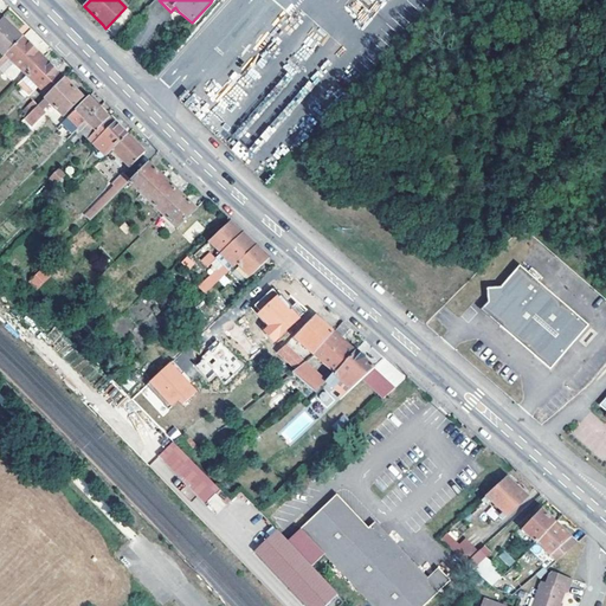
[(0,20),(0,38),(12,26),(2,18),(0,20)]
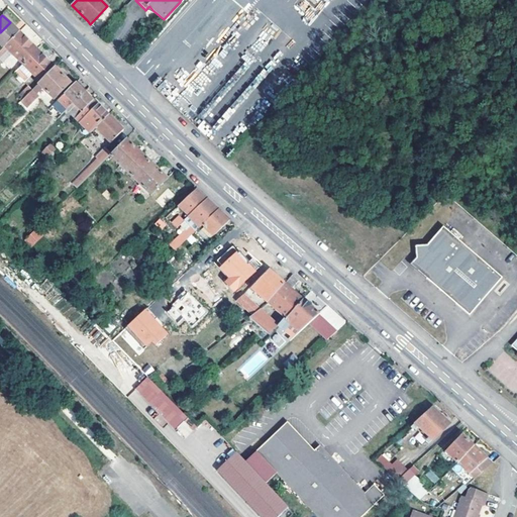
[(4,46),(19,31),(10,22),(0,32),(0,42),(4,46)]
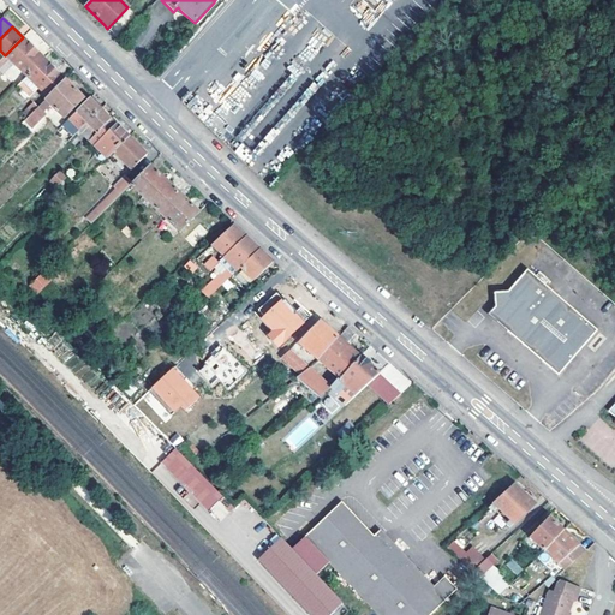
[(5,55),(27,77),(28,77),(45,59),(43,59),(34,49),(23,37),(5,55)]
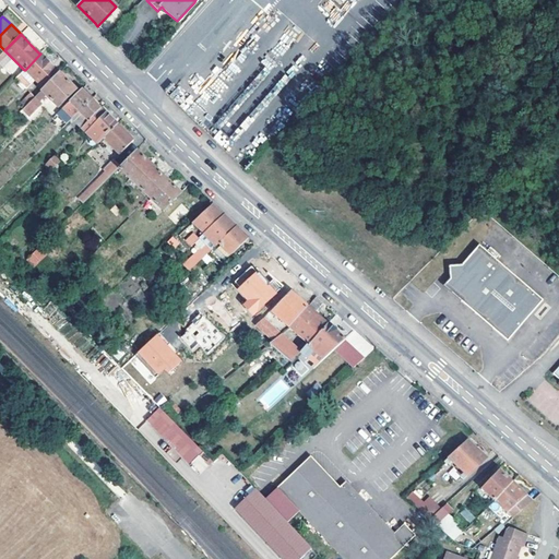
[(40,54),(25,70),(39,84),(31,94),(27,92),(25,94),(32,100),(42,91),(59,72),(49,62),(40,54)]
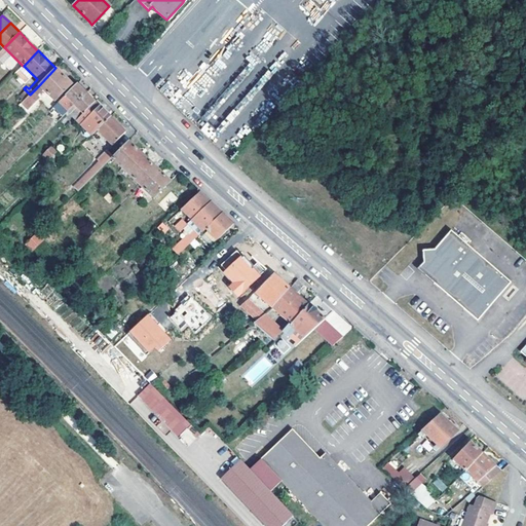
[(64,76),(55,68),(39,85),(43,89),(54,100),(71,83),(64,76)]
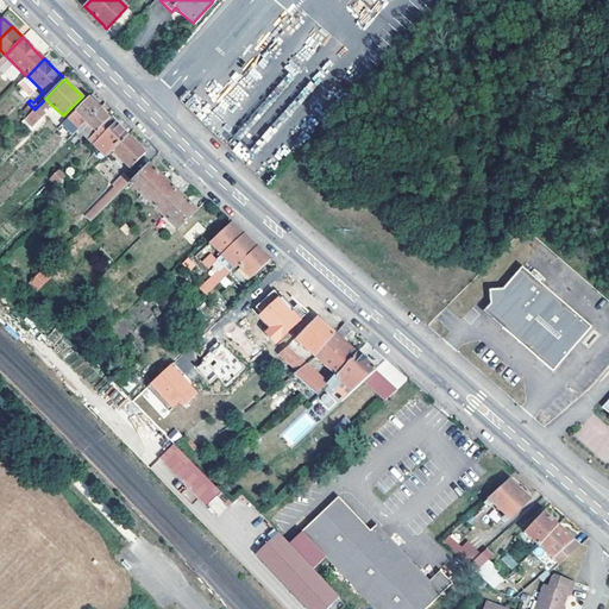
[(81,126),(101,106),(98,102),(94,99),(93,100),(89,96),(75,111),(83,119),(79,124),(81,126)]
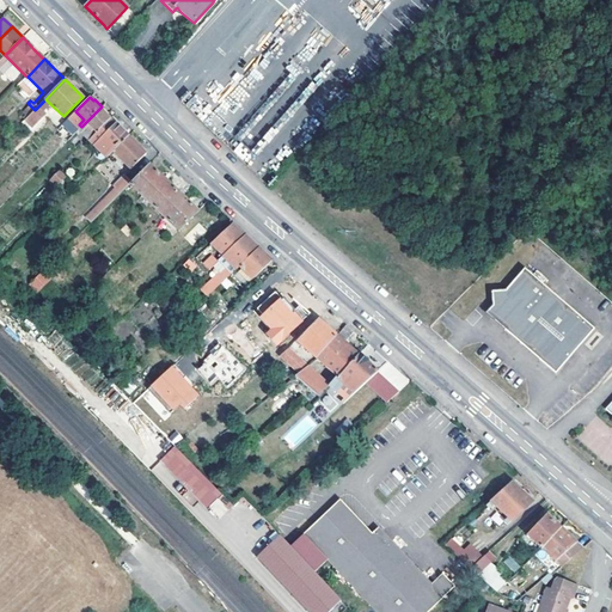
[(42,112),(50,104),(46,99),(35,110),(30,114),(37,122),(44,114),(42,112)]
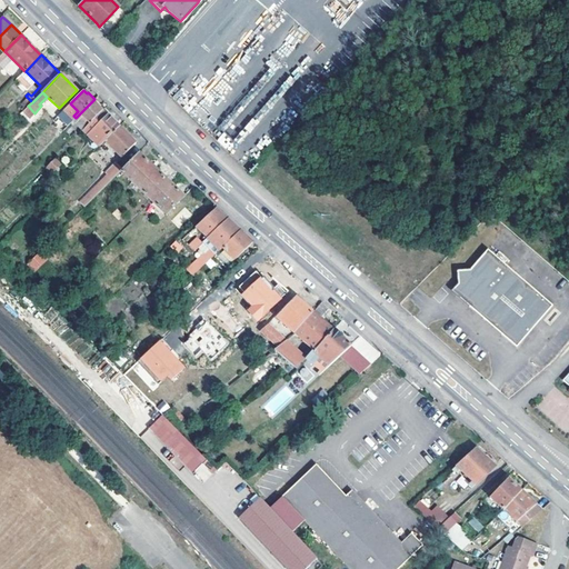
[(98,101),(95,99),(76,118),(78,120),(82,116),(90,123),(99,115),(96,111),(100,107),(99,106),(101,105),(98,101)]
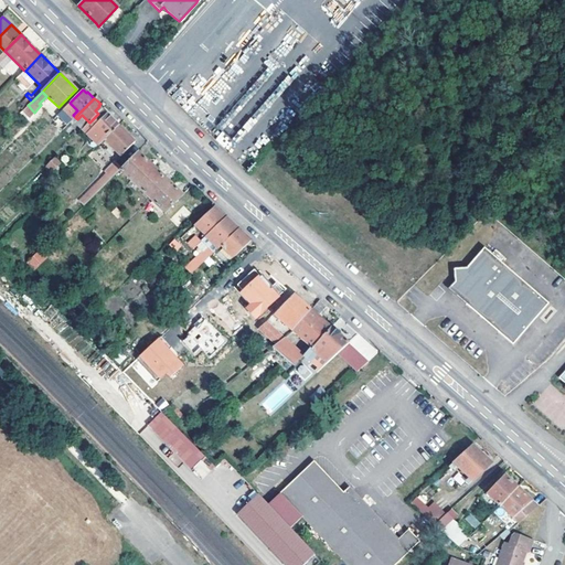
[(104,138),(118,125),(110,117),(103,109),(98,114),(89,123),(83,129),(98,145),(104,138)]
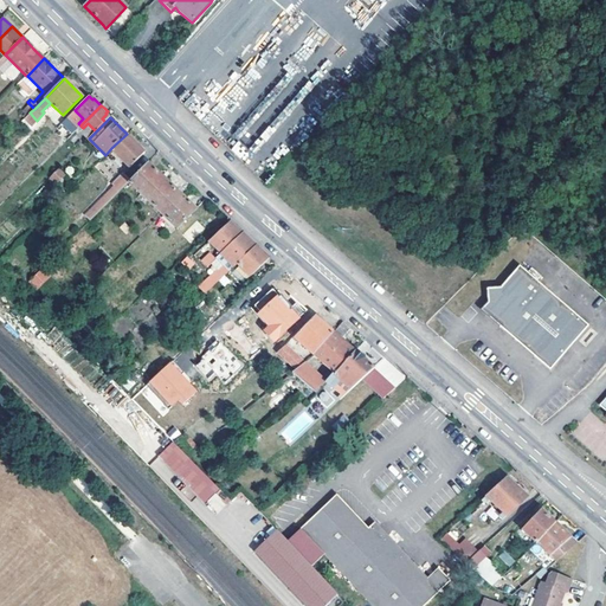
[(127,134),(111,148),(130,167),(144,152),(136,143),(127,134)]
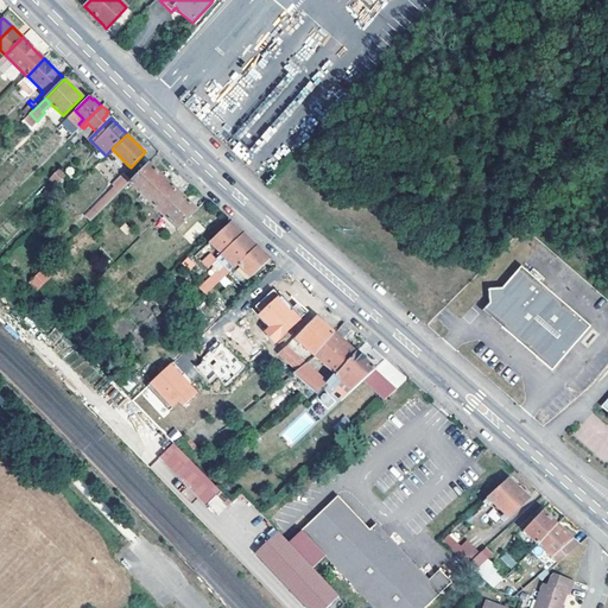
[(131,182),(130,182),(178,228),(196,209),(185,198),(165,179),(149,163),(131,182)]
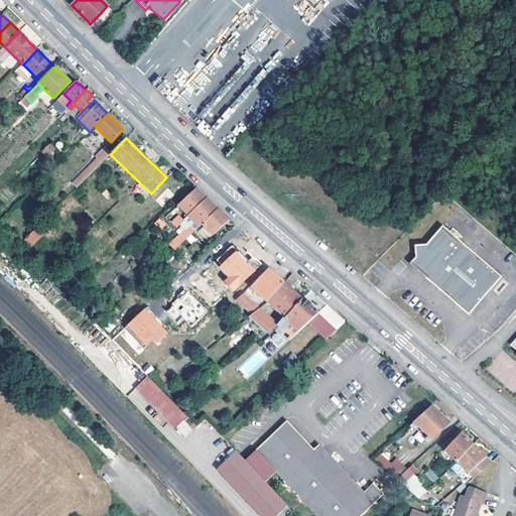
[(49,158),(57,148),(49,142),(41,152),(49,158)]
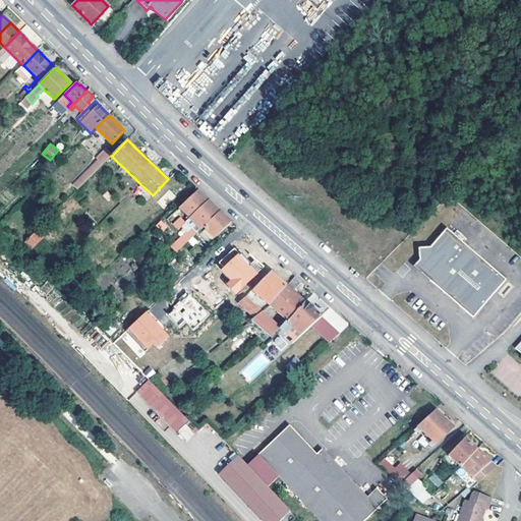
[(111,156),(112,156),(107,150),(106,150),(106,151),(105,151),(105,150),(97,159),(98,161),(73,185),(77,189),(106,162),(111,156)]
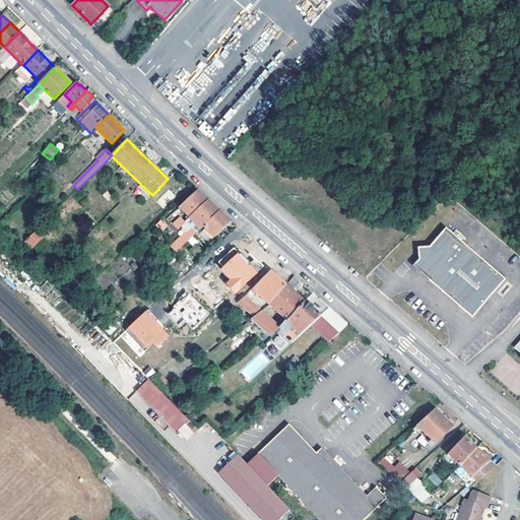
[(163,207),(175,196),(169,190),(156,201),(163,207)]
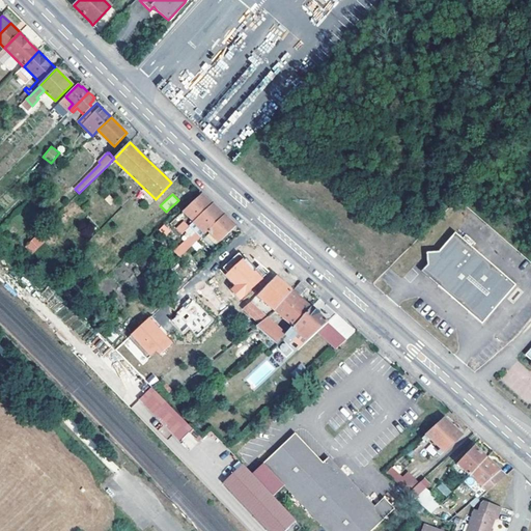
[(195,222),(213,204),(206,198),(202,194),(184,211),(195,222)]
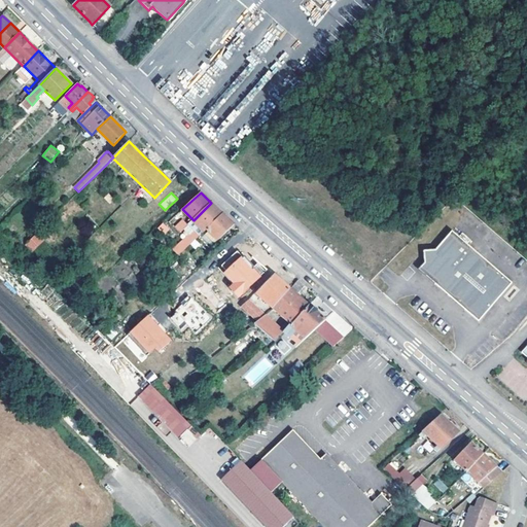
[(204,232),(207,230),(222,214),(214,206),(211,203),(194,220),(198,225),(204,232)]
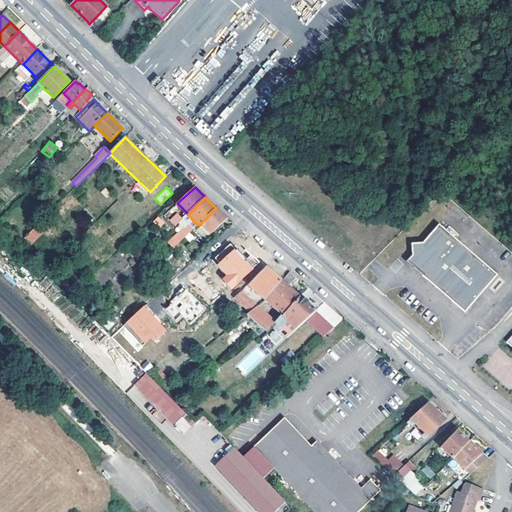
[(216,208),(201,223),(211,233),(228,218),(225,216),(216,208)]
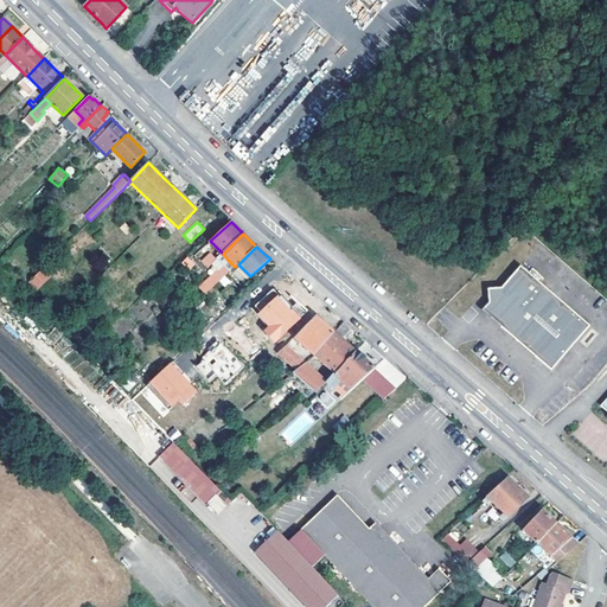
[(206,268),(216,260),(211,254),(202,263),(206,268)]
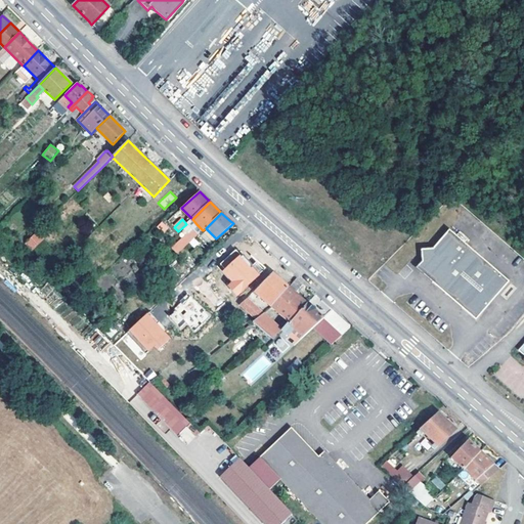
[(165,232),(169,226),(161,221),(157,227),(165,232)]
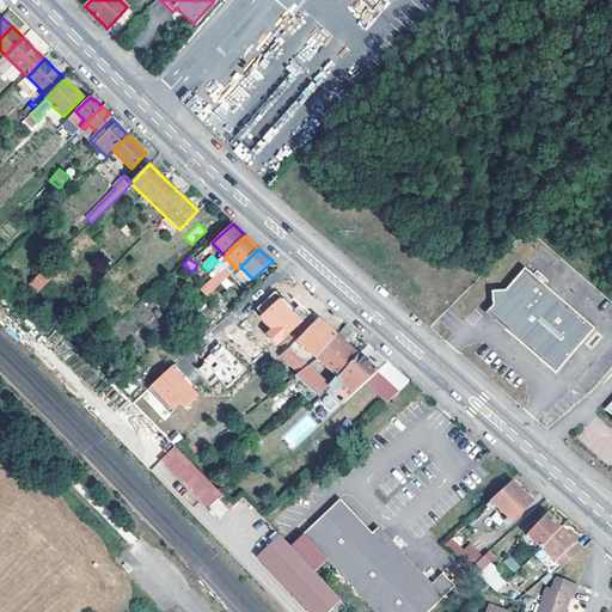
[(237,269),(230,262),(225,268),(231,275),(237,269)]
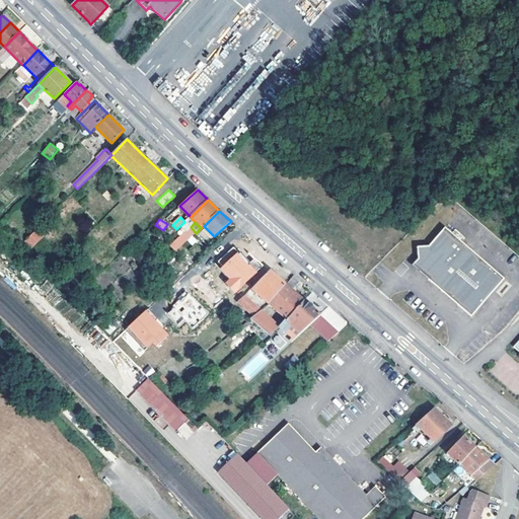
[(11,226),(6,223),(2,227),(7,231),(11,226)]
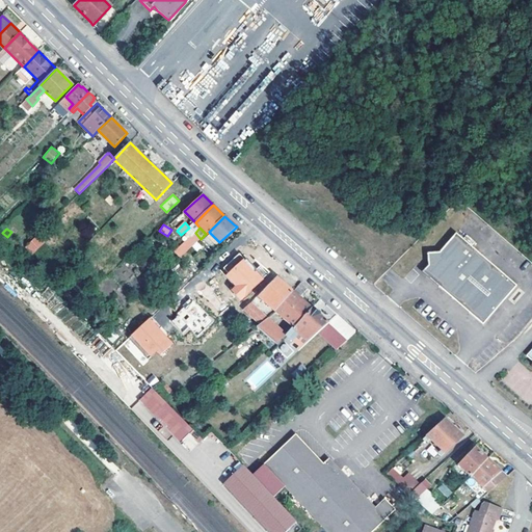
[(33,255),(45,241),(36,234),(25,247),(33,255)]
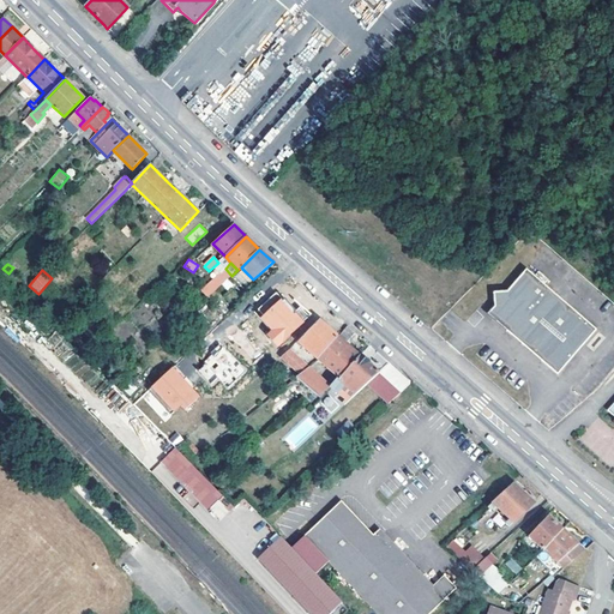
[(492,288),(493,317),(558,372),(594,330),(523,270),(507,289),(492,288)]
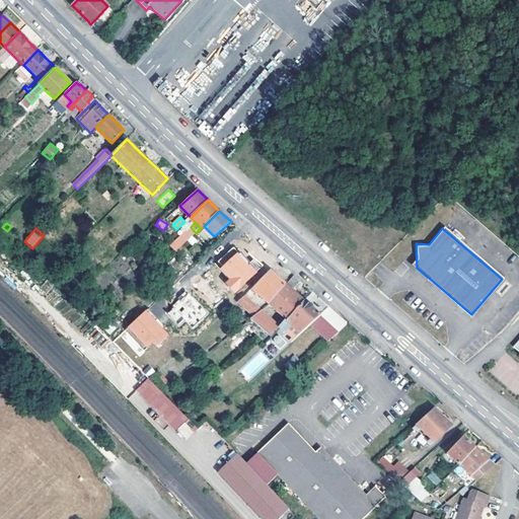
[(236,255),(230,249),(215,264),(222,272),(220,275),(228,283),(225,286),(232,294),(258,269),(250,262),(247,265),(241,258),(237,254),(236,255)]
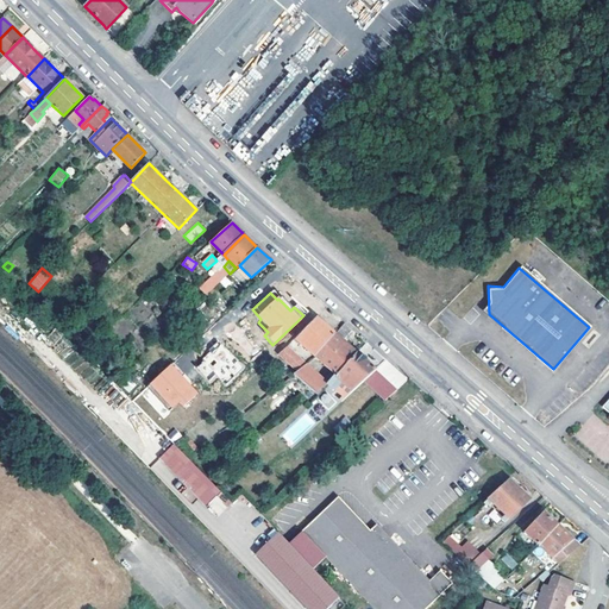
[(283,303),(290,311),(294,307),(303,315),(306,314),(288,299),(283,303)]
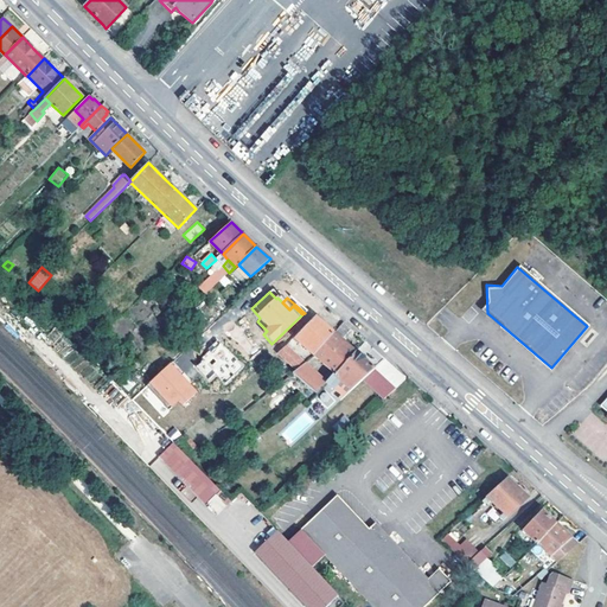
[(260,318),(251,308),(248,312),(257,321),(260,318)]
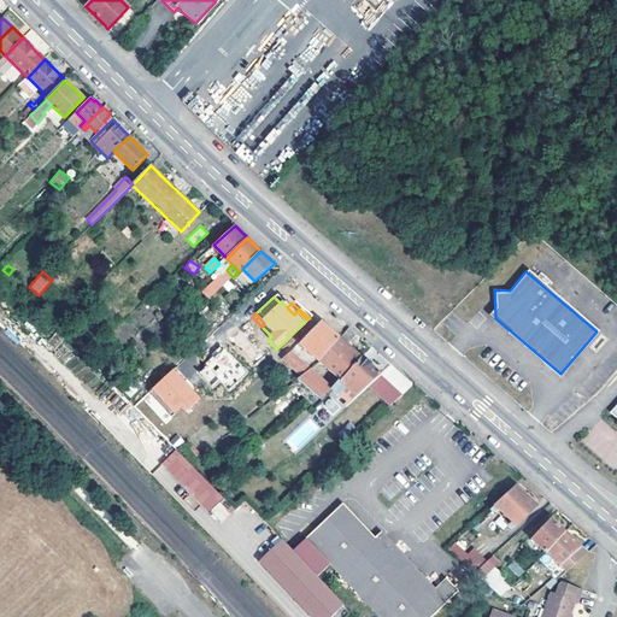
[(321,360),(340,338),(321,321),(300,342),(321,360)]
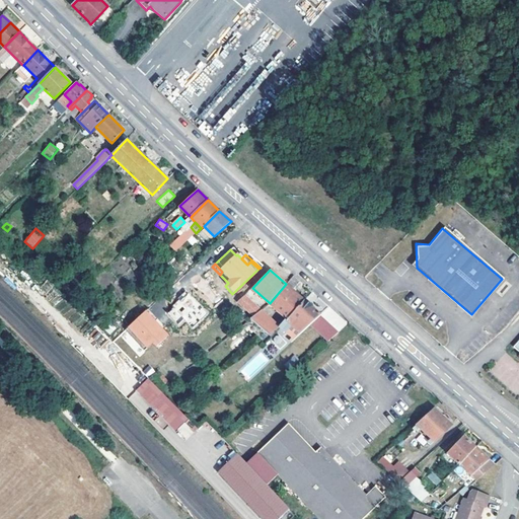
[(293,275),(286,284),(270,303),(287,319),(304,300),(291,289),(298,280),(293,275)]
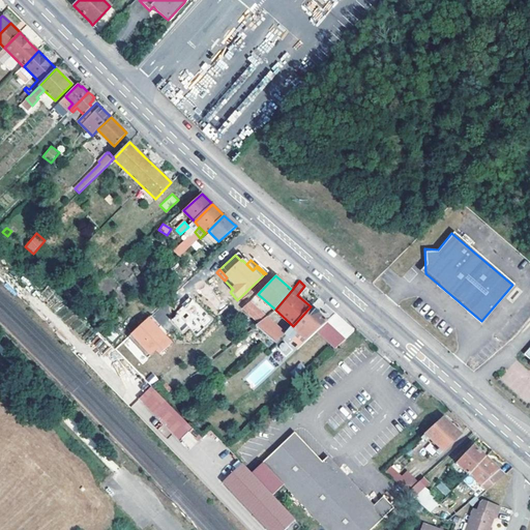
[(169,320),(183,334),(189,328),(197,336),(214,320),(192,297),(169,320)]
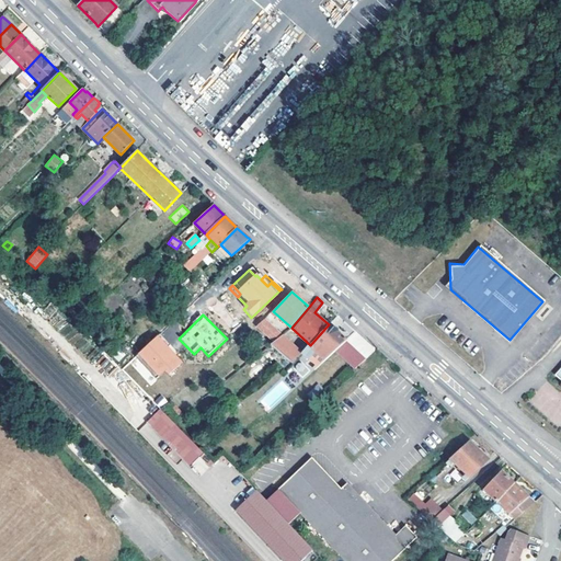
[(265,319),(256,327),(275,342),(283,335),(265,319)]
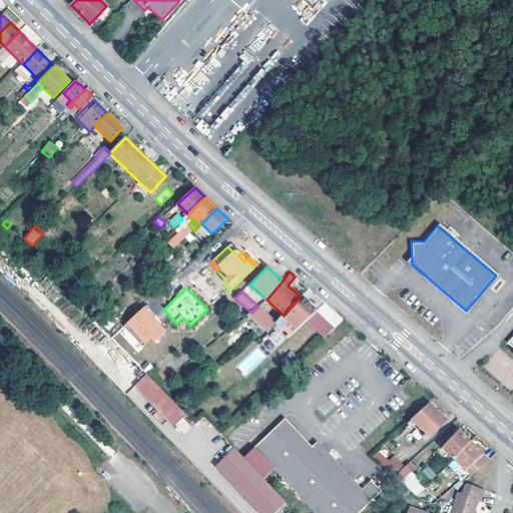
[(302,297),(301,297),(284,316),(281,319),(277,323),(282,329),(288,322),(297,329),(317,311),(308,304),(309,303),(302,297)]
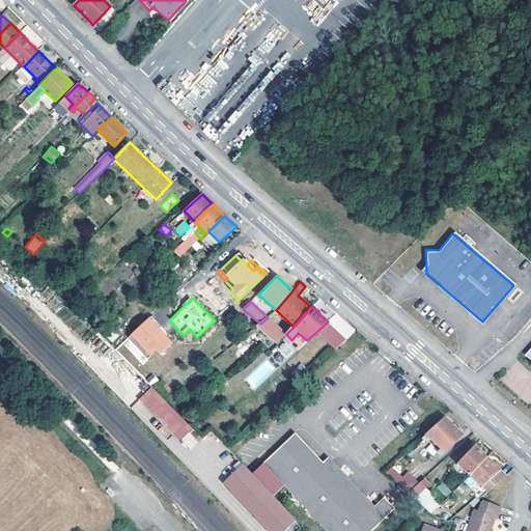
[(161,327),(151,316),(128,338),(146,359),(156,351),(159,355),(171,344),(164,337),(157,330),(161,327)]
